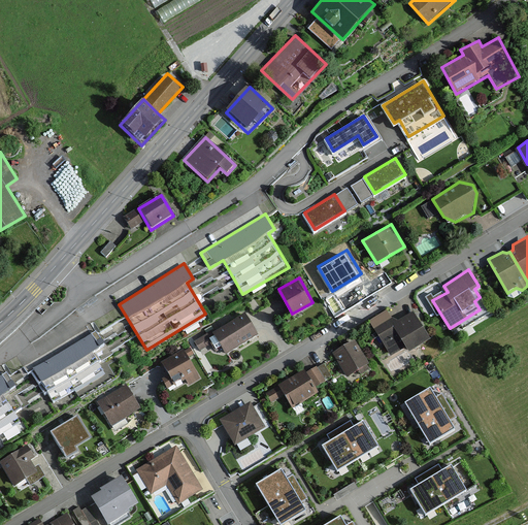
[(387,307),(368,319),(390,355),(407,345),(410,351),(432,338),(414,308),(394,320),(387,307)]
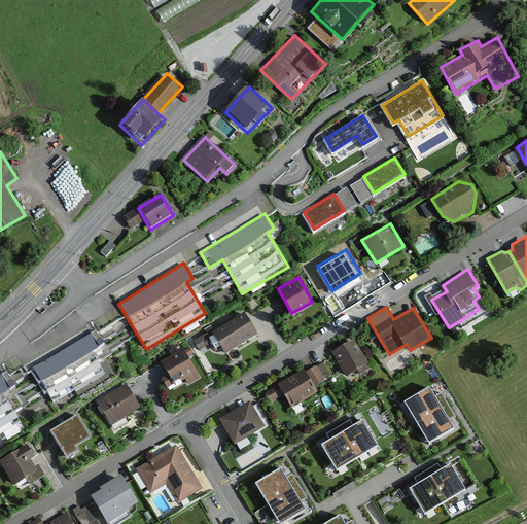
[(257,333),(245,311),(213,329),(225,351),(257,333)]
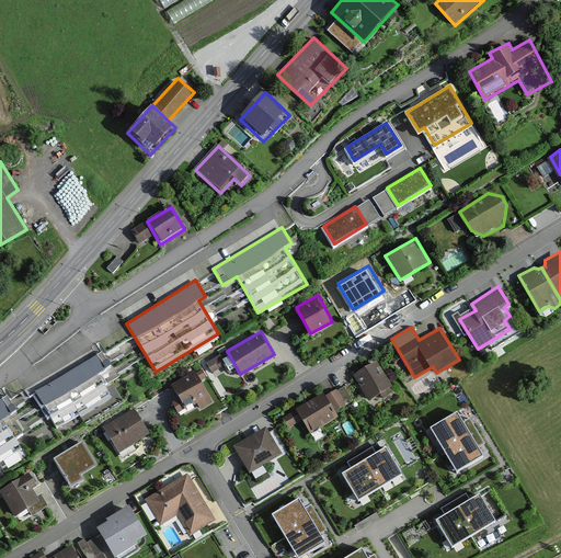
[(101,352),(34,393),(57,431),(115,396),(101,372),(110,367),(101,352)]
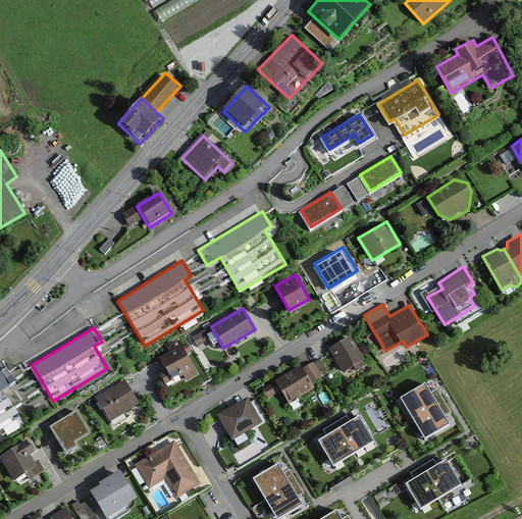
[(352,333),(329,347),(345,370),(366,357),(352,333)]
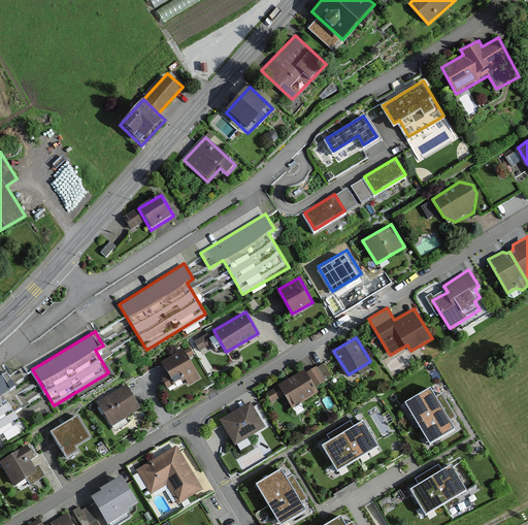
[(185,346),(161,360),(175,384),(186,376),(190,383),(203,374),(185,346)]
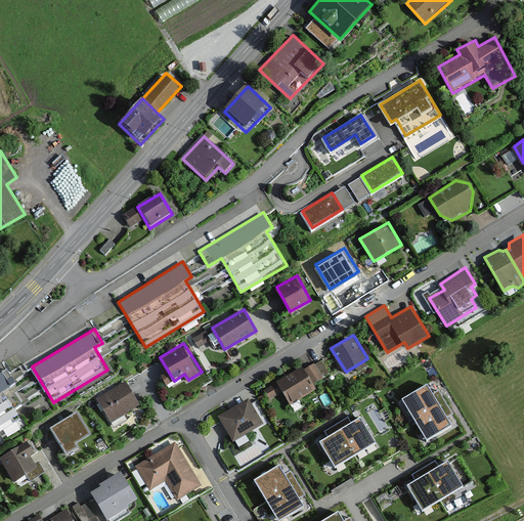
[(314,358),(277,380),(290,402),(317,387),(313,381),(323,375),(314,358)]
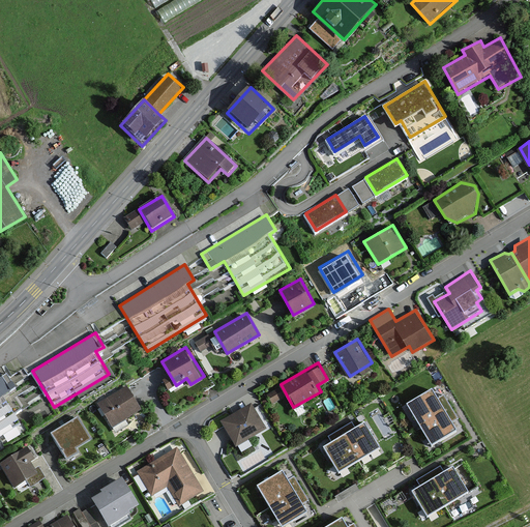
[(7,372),(0,376),(0,442),(26,428),(6,392),(16,386),(7,372)]
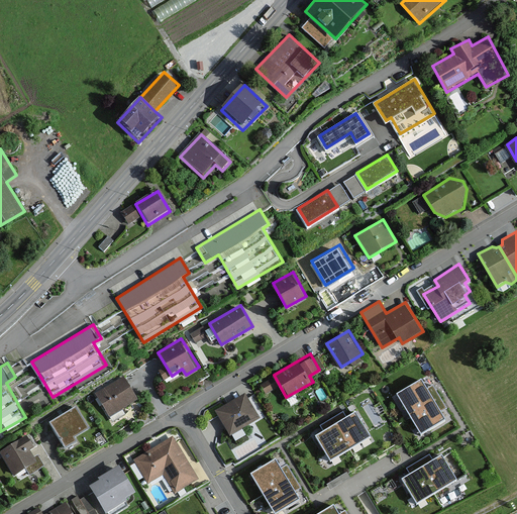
[(126,372),(97,389),(111,413),(139,396),(126,372)]
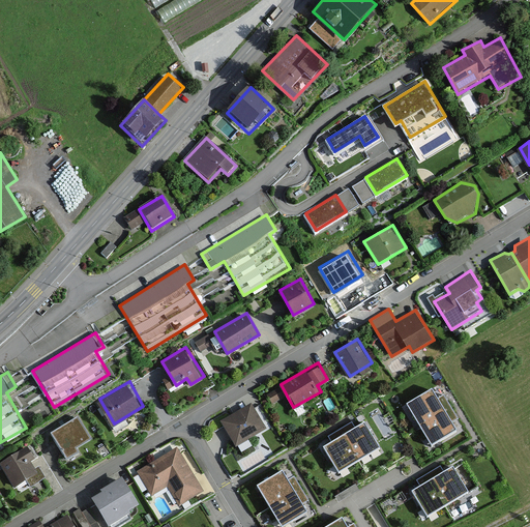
[(268,390),(274,400),(286,393),(280,383),(268,390)]
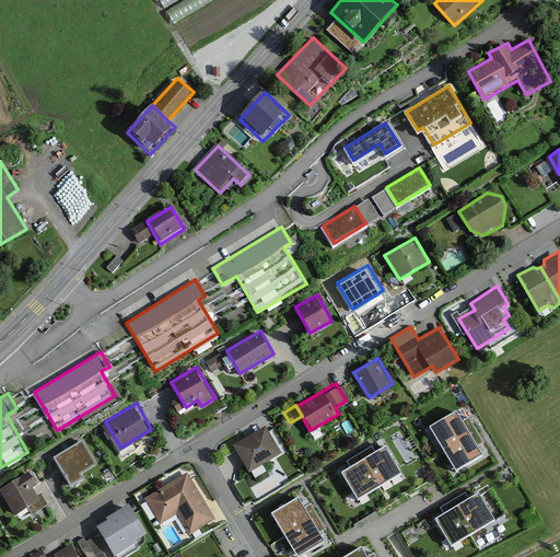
[(468,432),(456,412),(431,426),(444,447),(468,432)]
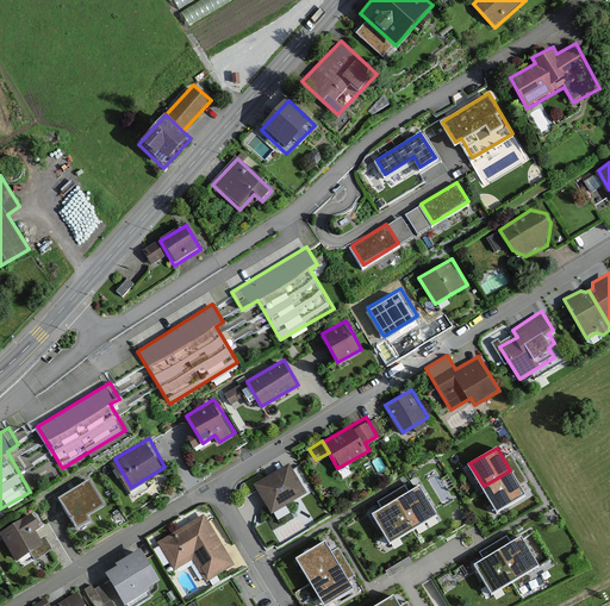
[(291,460),(255,481),(273,511),(307,489),(291,460)]
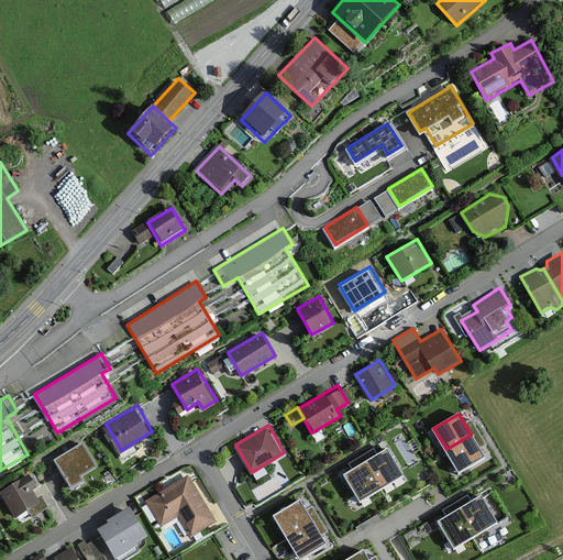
[(484,456),(471,435),(446,449),(459,471),(484,456)]
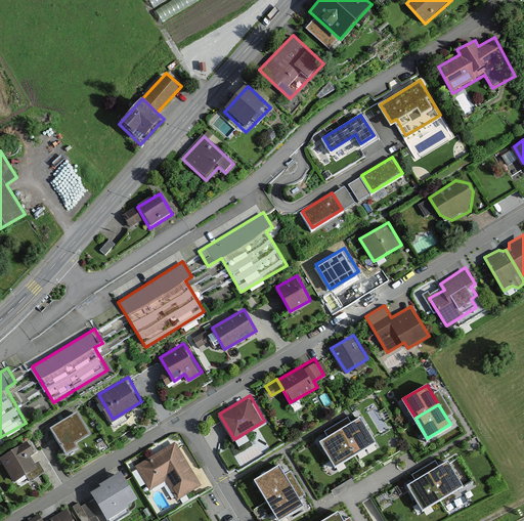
[(76,410),(50,427),(66,451),(79,443),(76,439),(89,431),(76,410)]
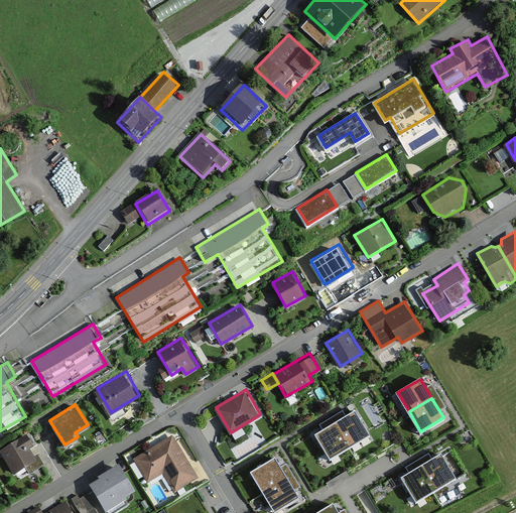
[(355,411),(336,423),(349,445),(368,434),(355,411)]
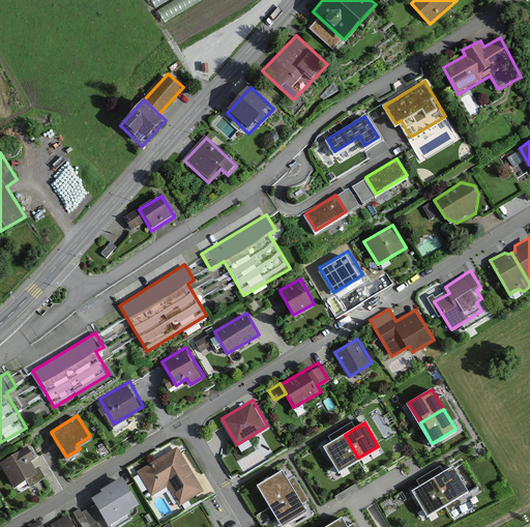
[(345,435),(325,446),(340,470),(358,458),(345,435)]
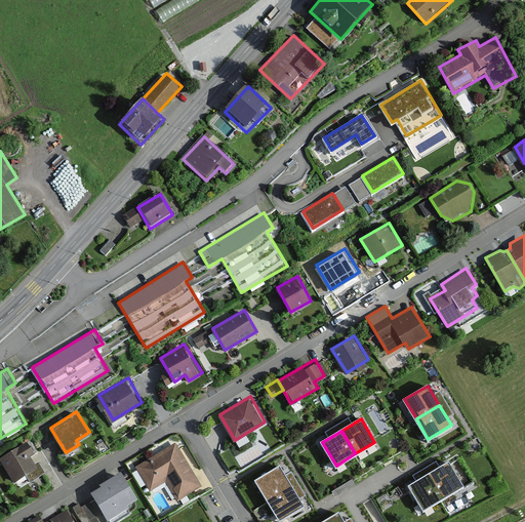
[(29,438),(0,456),(0,458),(15,482),(38,468),(31,455),(37,451),(29,438)]
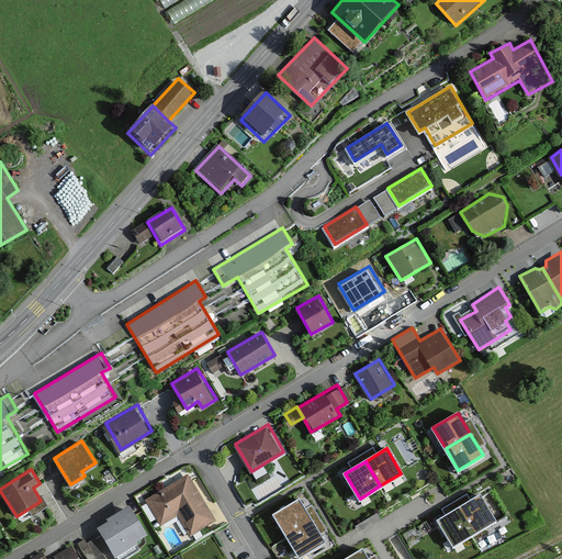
[(189,470),(145,495),(161,523),(178,513),(190,533),(216,517),(189,470)]
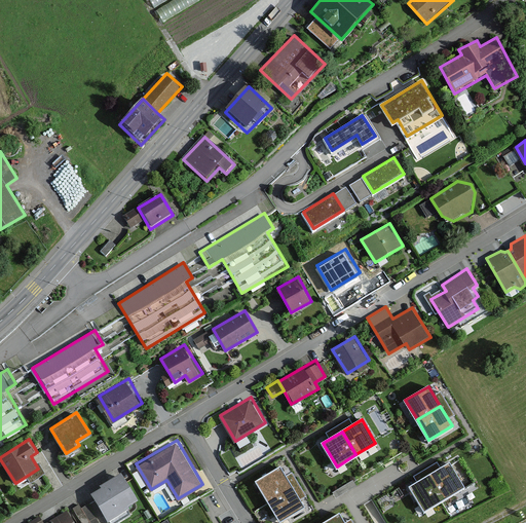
[(449,463),(429,475),(444,498),(463,487),(449,463)]
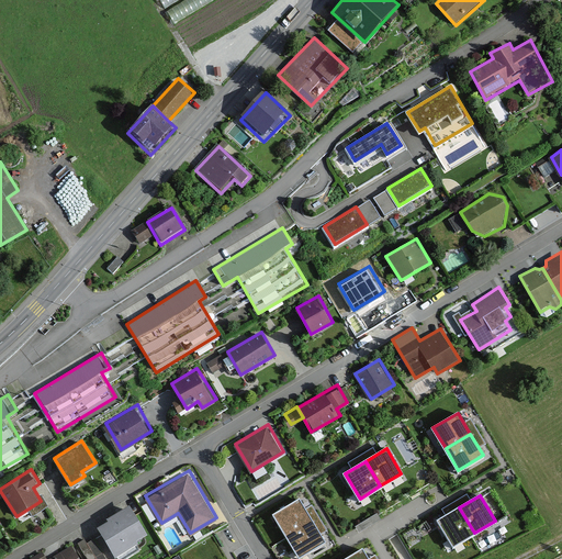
[(312,521),(299,500),(273,515),(287,536),(312,521)]
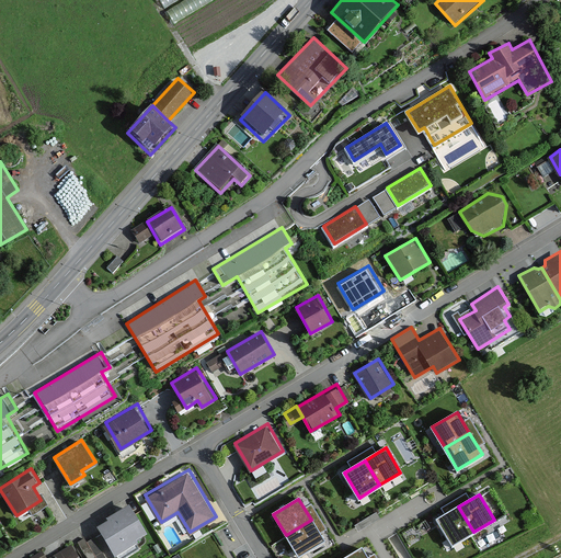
[(458,507),(437,519),(453,544),(473,532),(458,507)]
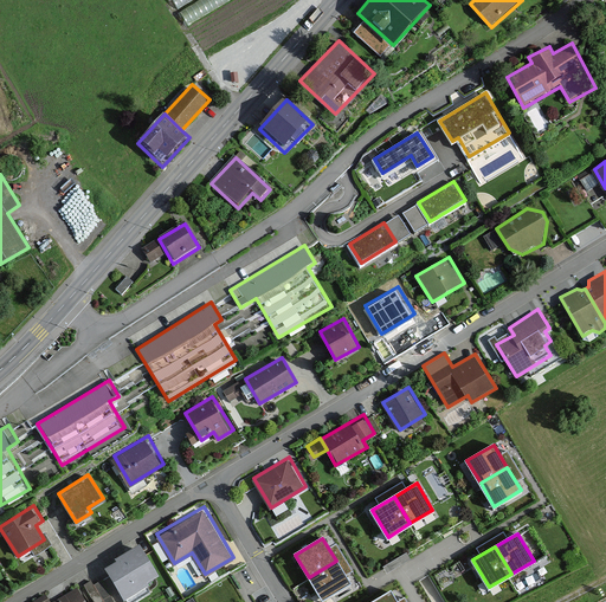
[(141,548),(108,568),(124,595),(158,575),(141,548)]
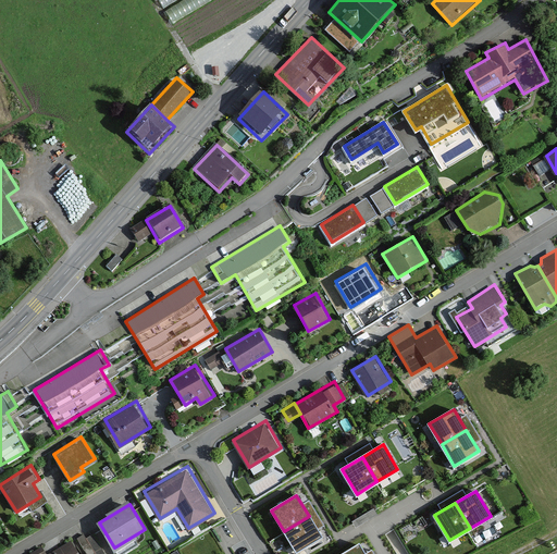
[(322,537),(309,516),(284,531),(296,552),(322,537)]
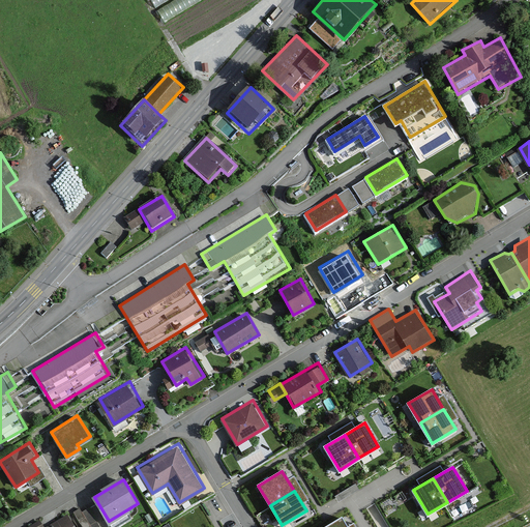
[(72,526),(67,517),(48,526),(72,526)]
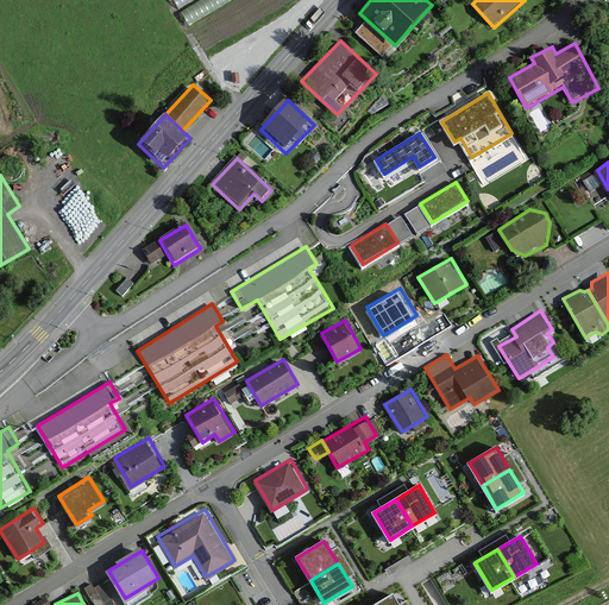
[(399,604),(393,594),(375,604),(399,604)]
